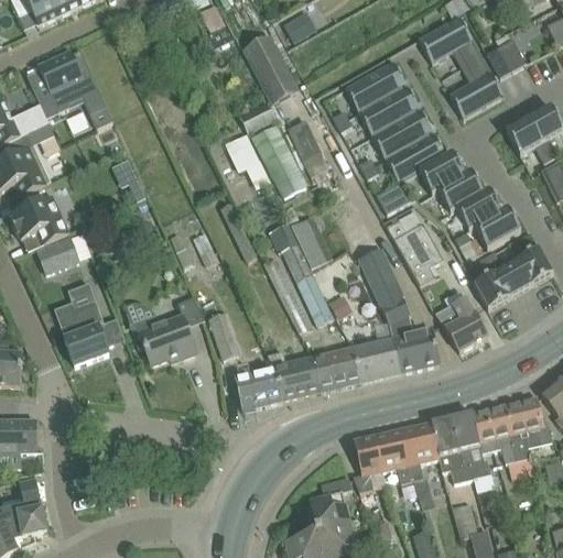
[(57,17),(50,0),(11,0),(19,17),(19,18),(31,12),(38,25),(57,17)]
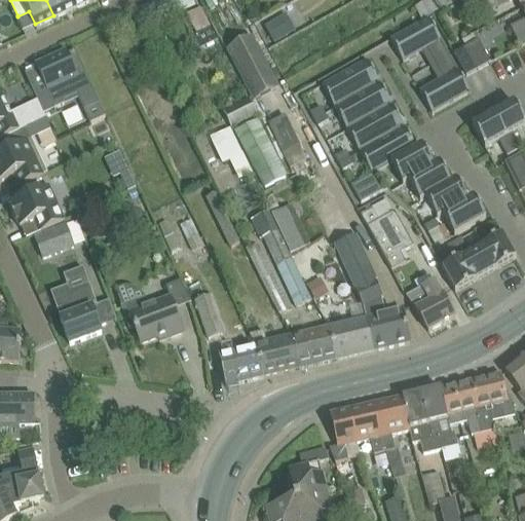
[(46,0),(53,15),(73,6),(70,0),(46,0)]
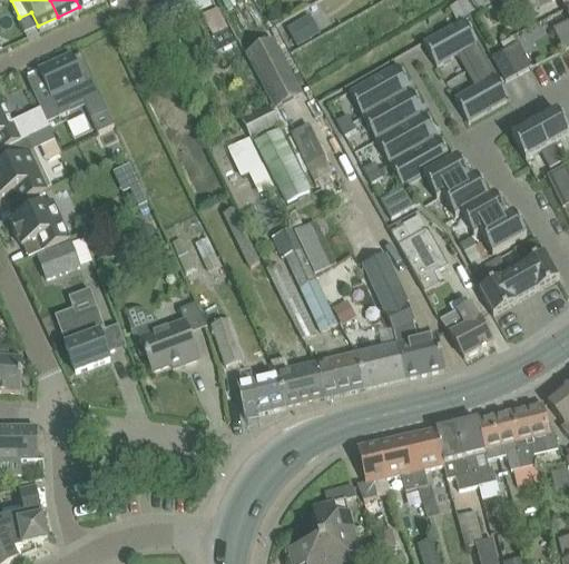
[(164,0),(141,10),(153,35),(177,23),(175,20),(212,3),(209,0),(164,0)]
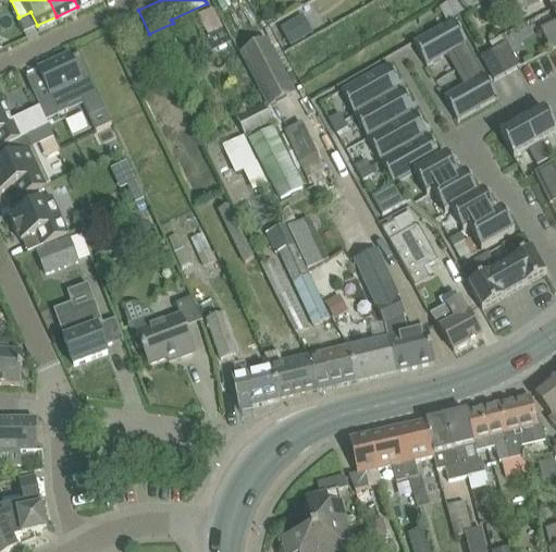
[(462,9),(457,0),(446,0),(439,4),(446,19),(462,9)]
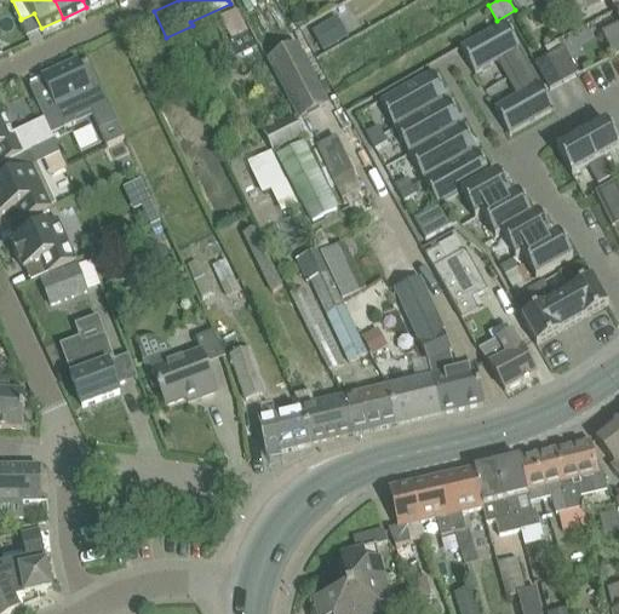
[(618,4),(614,6),(618,16),(618,18),(601,28),(613,52),(618,49),(618,4)]
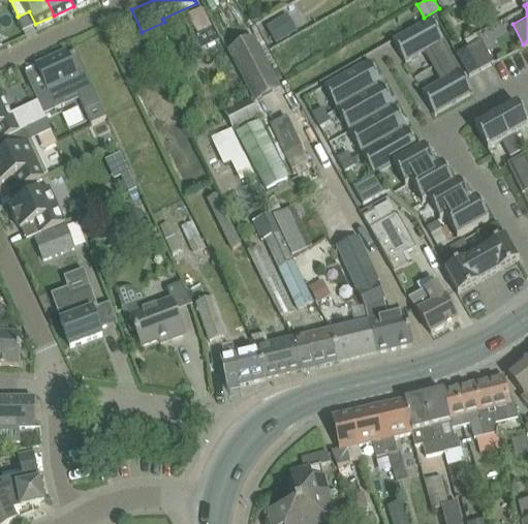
[(200,8),(187,16),(202,43),(217,35),(211,22),(208,23),(200,8)]
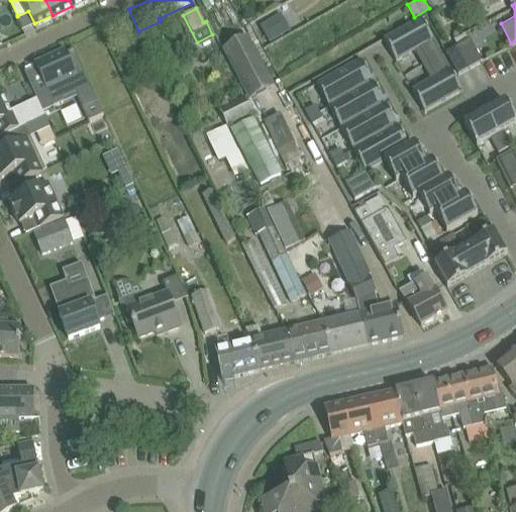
[(259,22),(269,39),(290,27),(280,10),(259,22)]
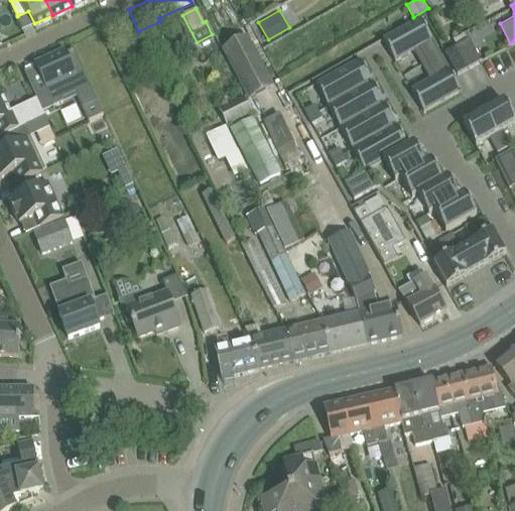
[(426,59),(440,52),(420,16),(383,36),(395,59),(419,46),(425,56),(426,59)]
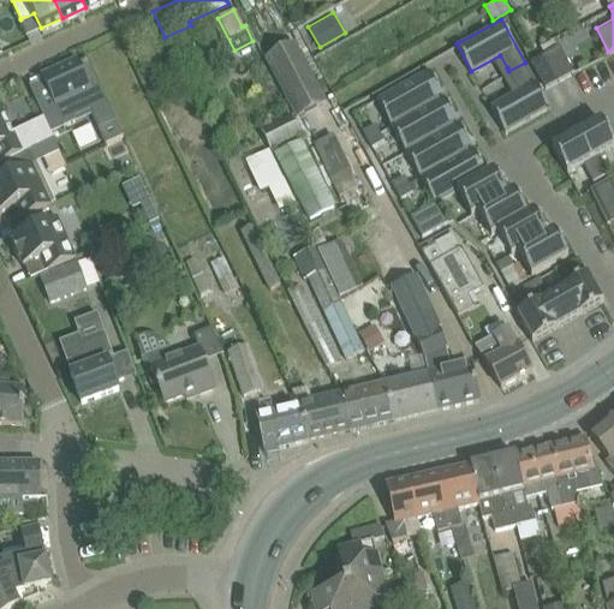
[(292,39),(267,52),(297,112),(322,100),(292,39)]
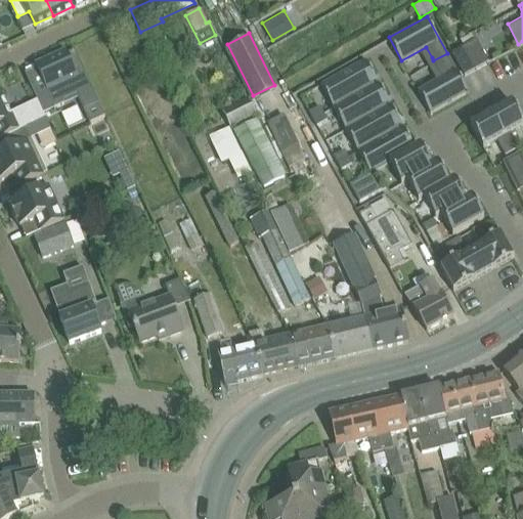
[(464,73),(488,59),(476,37),(451,50),(464,73)]
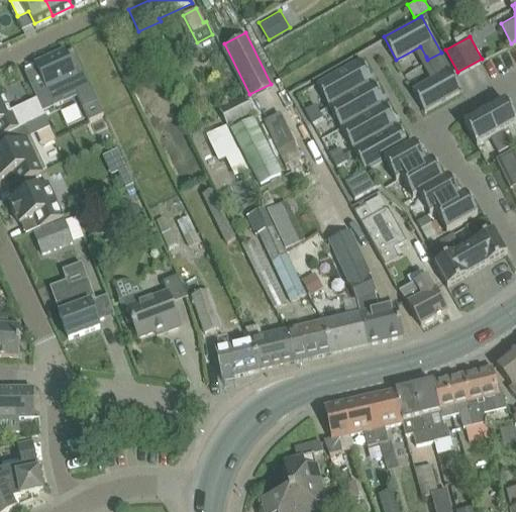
[(36,59),(33,60),(35,64),(42,79),(53,103),(63,99),(62,96),(76,89),(83,105),(97,99),(74,46),(66,49),(64,46),(36,59)]
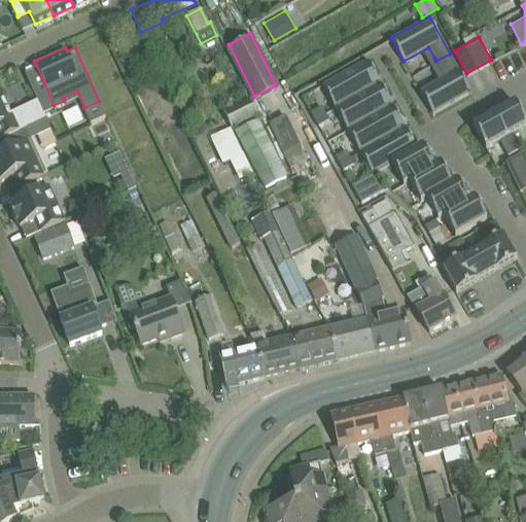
[(435,61),(437,64),(444,75),(419,89),(432,111),(470,91),(462,75),(450,54),(435,61)]
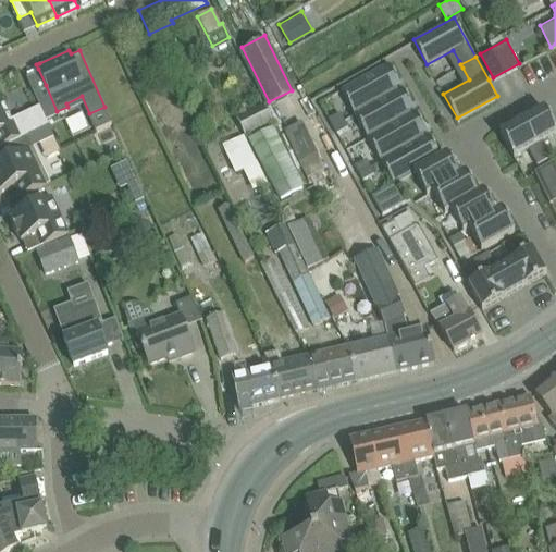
[(354,112),(402,85),(387,61),(341,87),(354,112)]
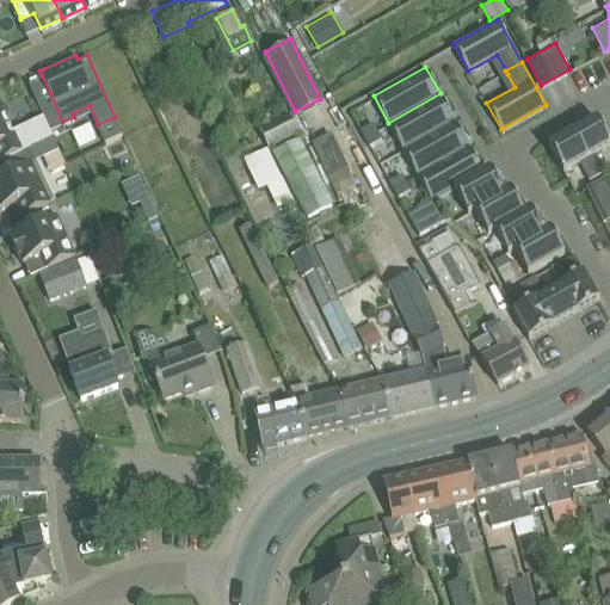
[(402,148),(455,119),(441,93),(388,123),(402,148)]
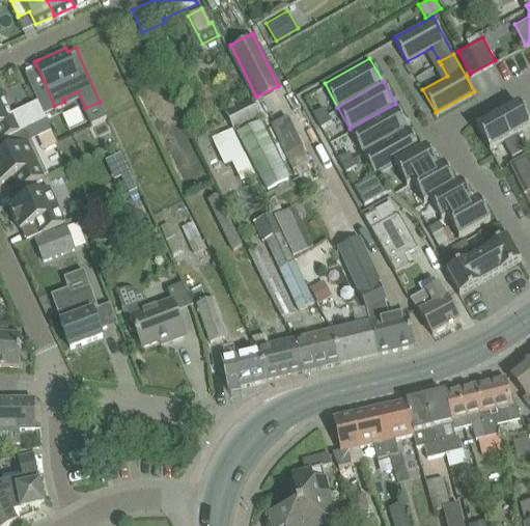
[(0,132),(2,137),(46,117),(36,99),(9,111),(2,95),(0,95),(0,132)]
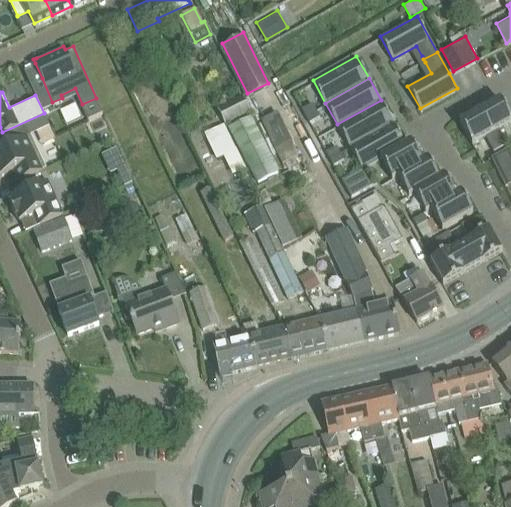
[(217,106),(225,122),(250,109),(242,93),(217,106)]
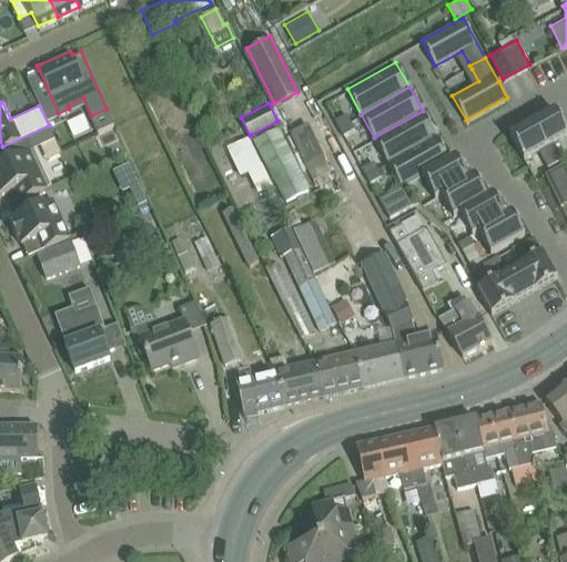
[(532,120),(546,144),(553,140),(566,132),(566,130),(554,106),(532,120)]
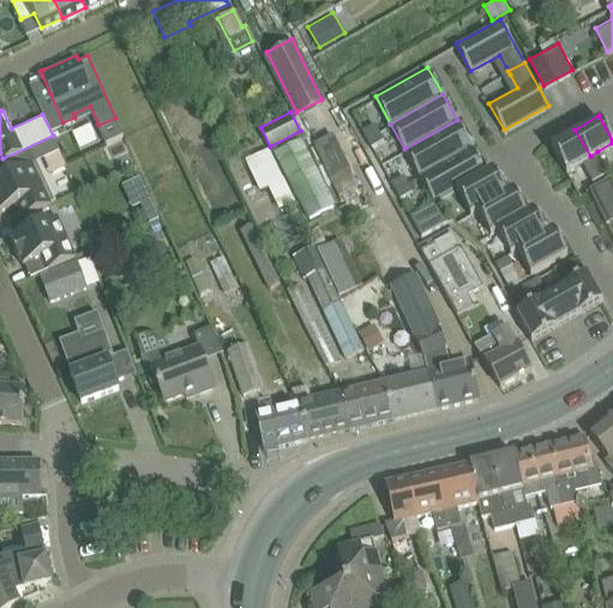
[(419,175),(472,145),(457,120),(404,149),(419,175)]
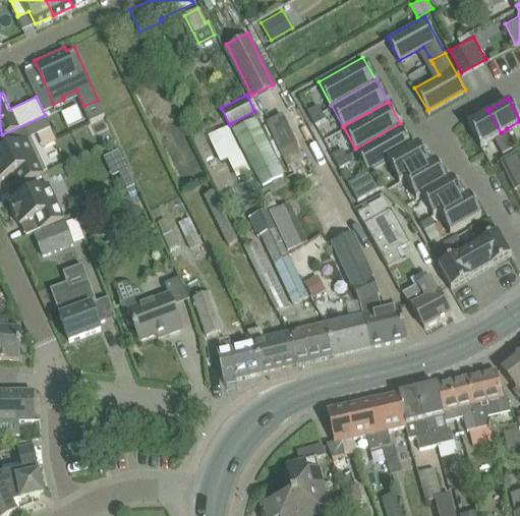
[(306,109),(310,116),(322,110),(318,103),(306,109)]
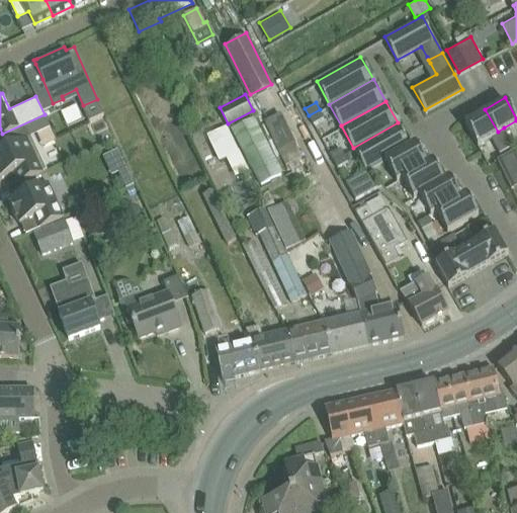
[(320,109),(309,115),(313,121),(323,116),(320,109)]
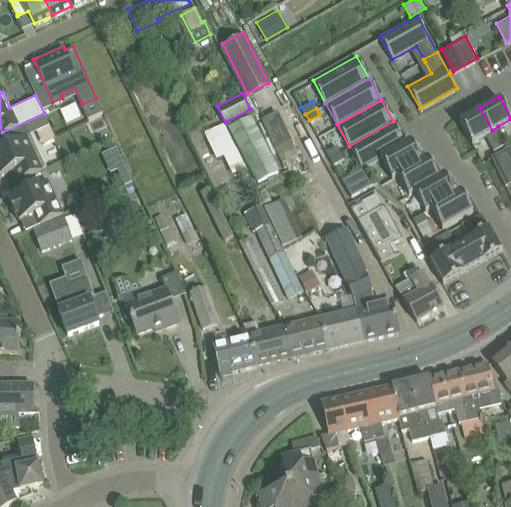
[(485,134),(492,130),(479,108),(459,119),(471,141),(485,134)]
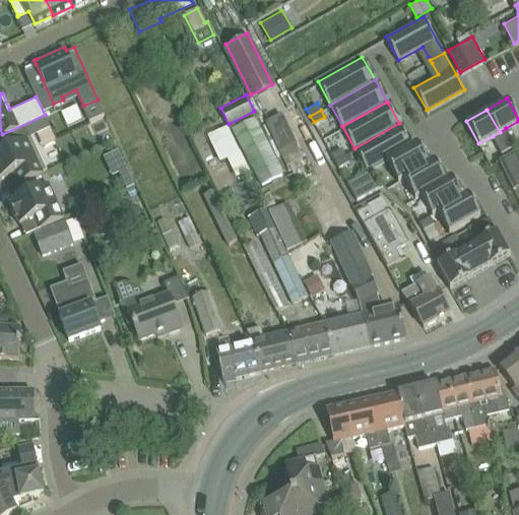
[(296,140),(281,112),(265,119),(278,148),(296,140)]
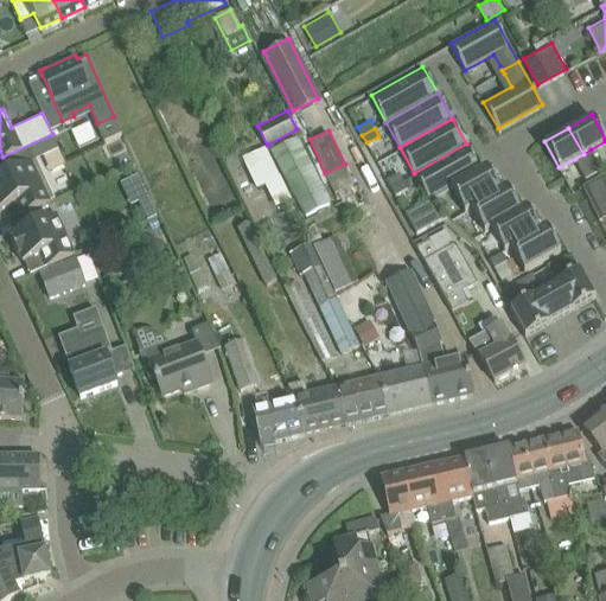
[(298,136),(270,151),(306,215),(332,200),(298,136)]
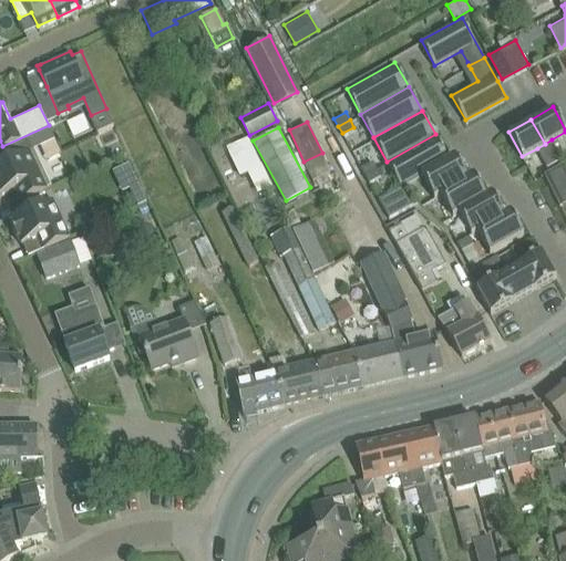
[(449,157),(448,157),(435,134),(387,162),(400,184),(401,186),(403,185),(421,174),(421,173),(449,157)]
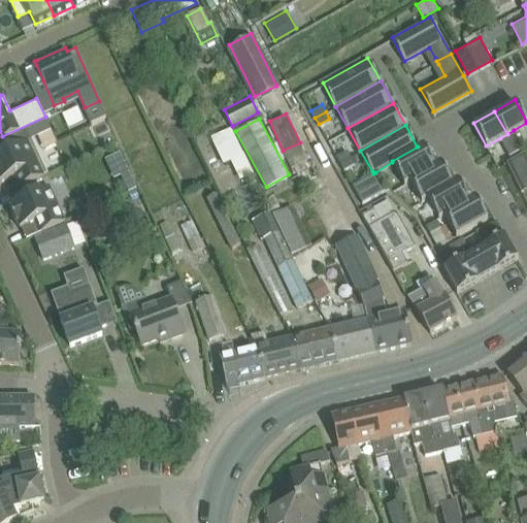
[(231,128),(211,137),(224,163),(232,159),(243,153),(231,128)]
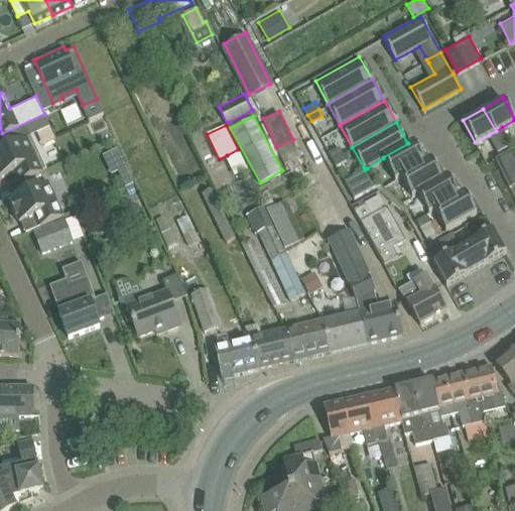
[(511,142),(502,127),(496,131),(504,146),(511,142)]
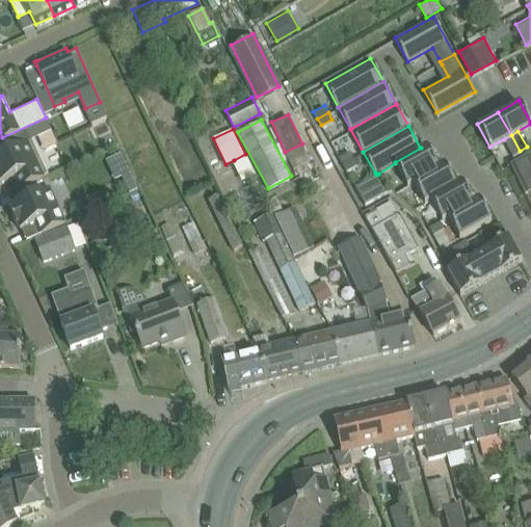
[(511,135),(504,139),(512,155),(520,151),(511,135)]
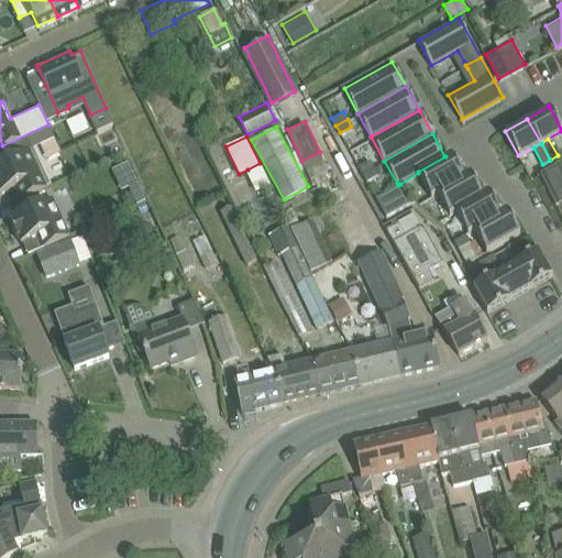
[(33,145),(0,161),(0,192),(14,184),(20,196),(51,183),(33,145)]
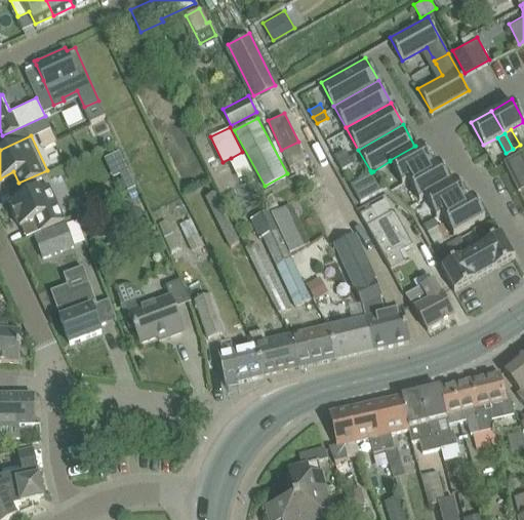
[(432,163),(432,162),(420,142),(414,146),(415,146),(390,160),(390,161),(402,182),(407,178),(407,177),(432,163)]
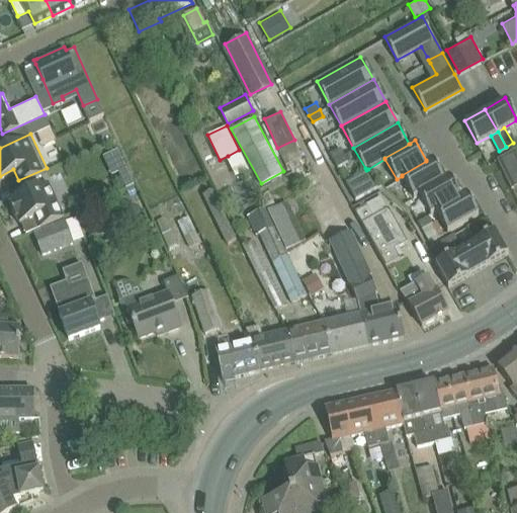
[(333,159),(344,153),(340,146),(330,152),(333,159)]
